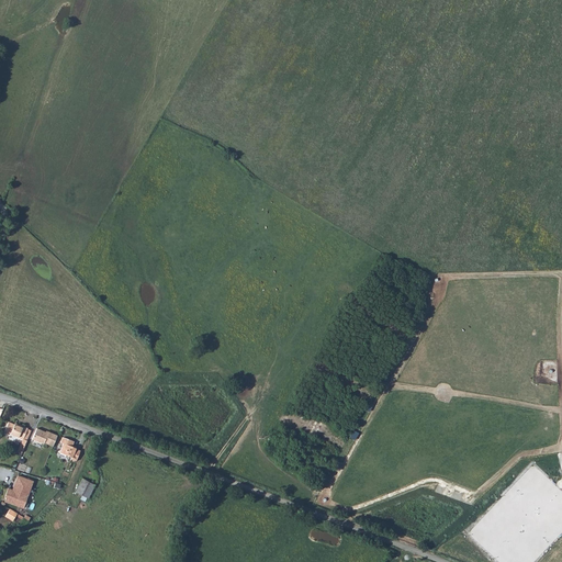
[(4,431),(23,439),(27,428),(19,425),(18,426),(9,423),(4,431)]
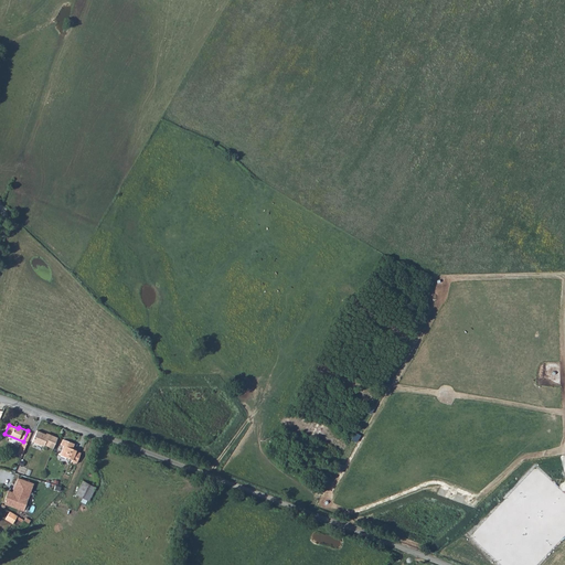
[(44,445),(53,449),(57,438),(49,435),(49,436),(36,430),(32,443),(42,446),(44,445)]
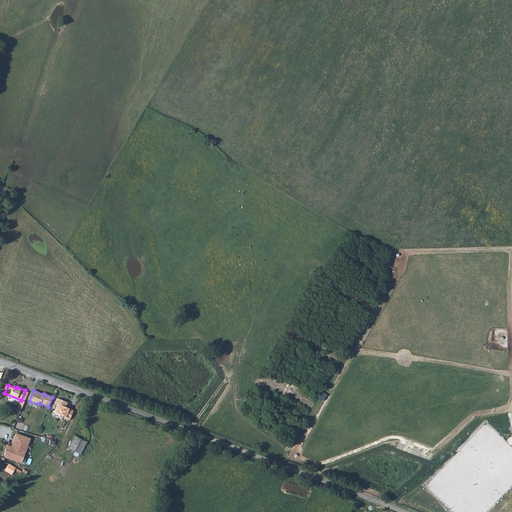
[(65,418),(69,420),(73,411),(69,409),(69,408),(65,407),(67,403),(57,399),(55,403),(57,404),(54,413),(65,417),(65,418)]
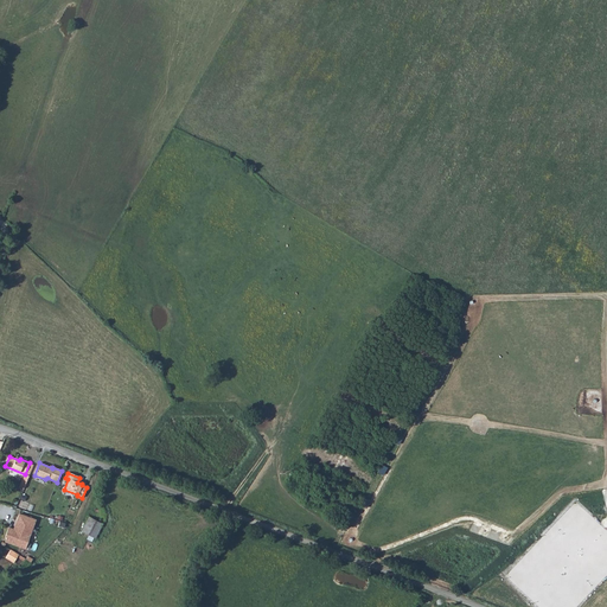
[(36,521),(19,515),(17,522),(18,522),(17,525),(18,526),(17,531),(8,528),(5,537),(7,537),(5,542),(25,549),(36,521)]
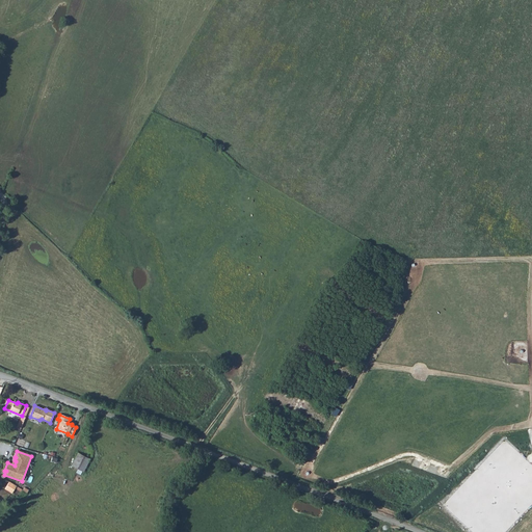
[(89,459),(78,453),(72,466),(78,470),(82,472),(83,472),(89,459)]
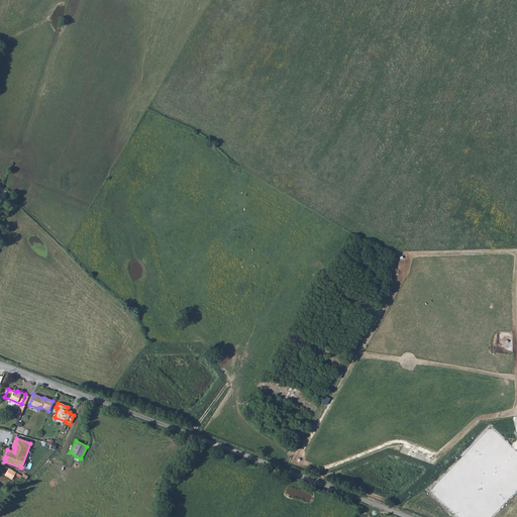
[(92,449),(87,446),(81,458),(86,461),(92,449)]
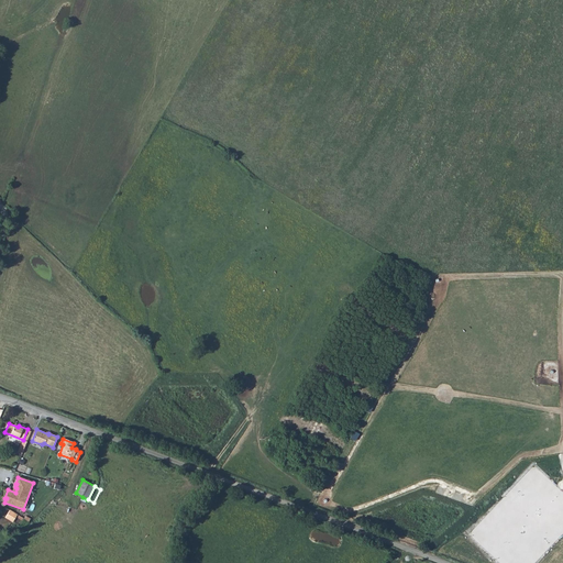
[(10,510),(6,518),(12,522),(18,515),(10,510)]
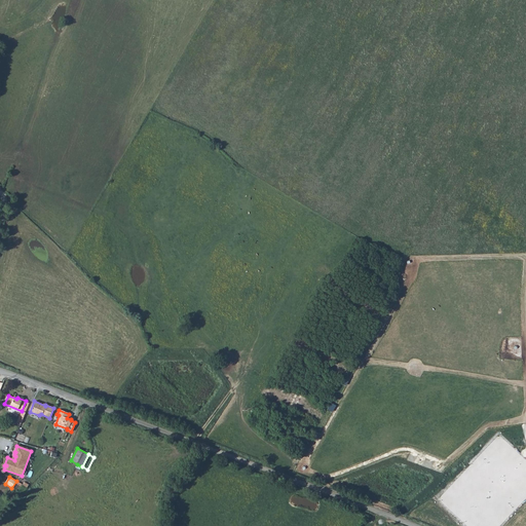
[(20,490),(23,484),(17,480),(13,487),(20,490)]
